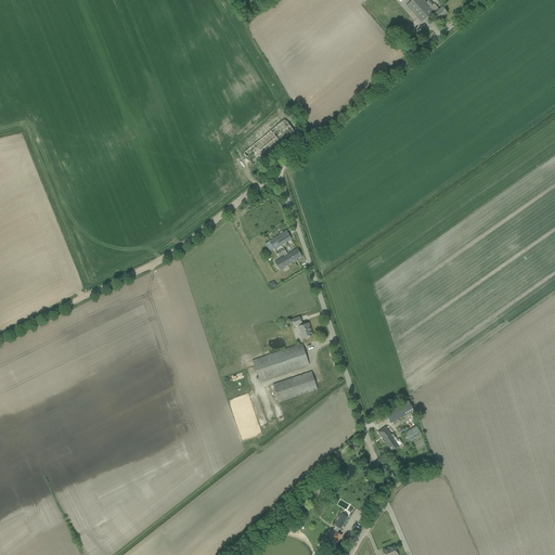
[(412,0),(407,5),(418,18),(422,22),(433,12),(435,14),(436,13),(441,20),(448,14),(441,8),(439,10),(434,4),(430,8),(423,0),(412,0)]
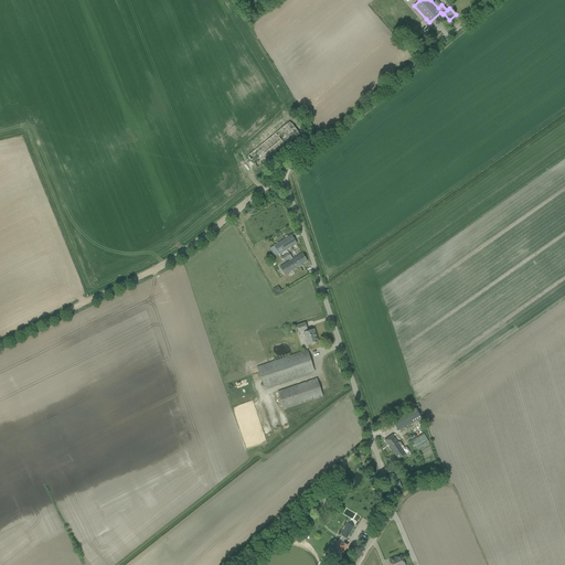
[(247,156),(254,164),(258,169),(300,135),(297,130),(289,121),(247,156)]
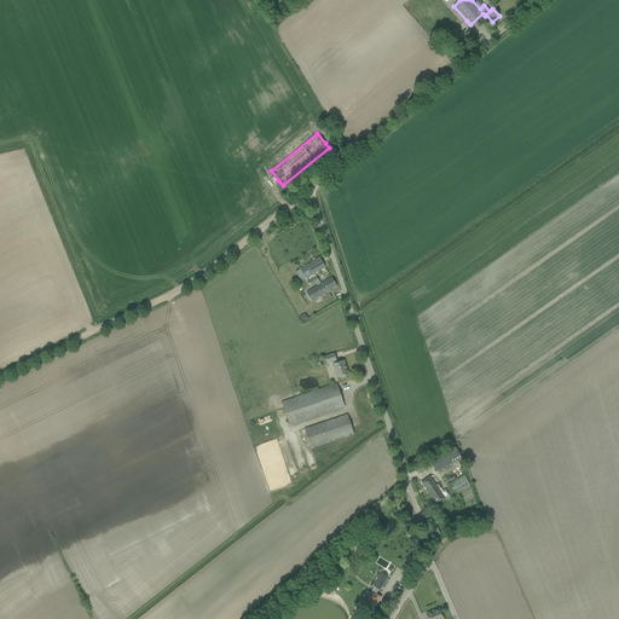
[(266,166),(264,168),(266,173),(270,178),(273,175),(266,166)]
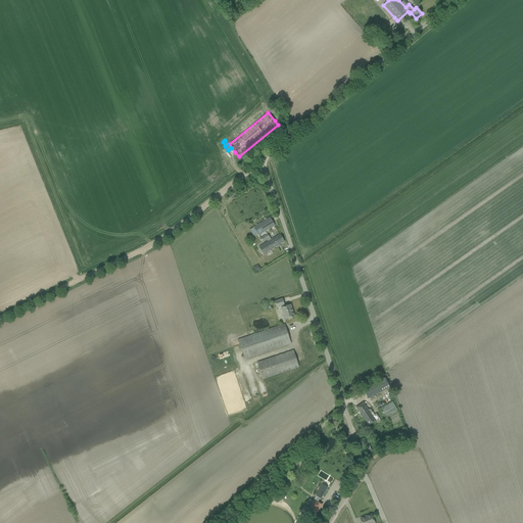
[(258,234),(274,225),(270,218),(254,228),(258,234)]
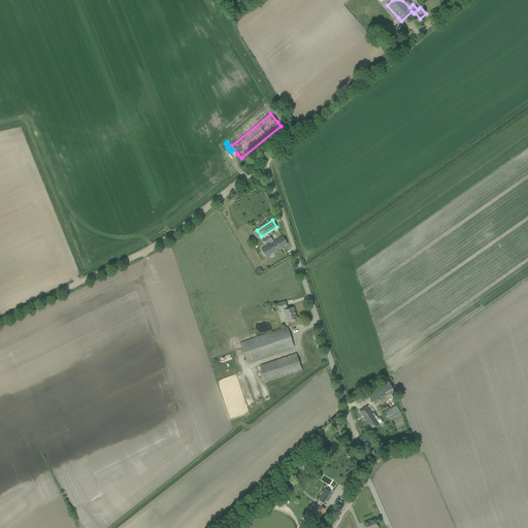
[(270,236),(266,239),(263,240),(265,244),(270,241),(272,243),(262,250),(266,257),(287,244),(283,237),(273,242),(270,236)]
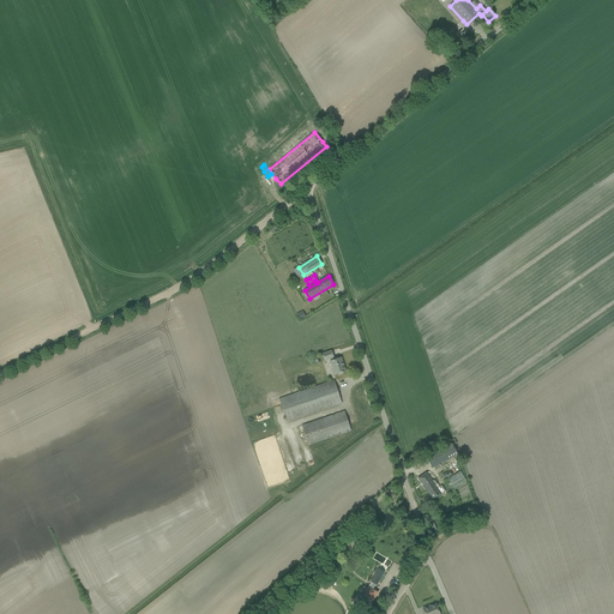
[(331,351),(326,353),(323,354),(325,361),(330,360),(330,361),(330,362),(333,371),(335,371),(336,375),(345,372),(341,357),(335,360),(333,357),(331,351)]
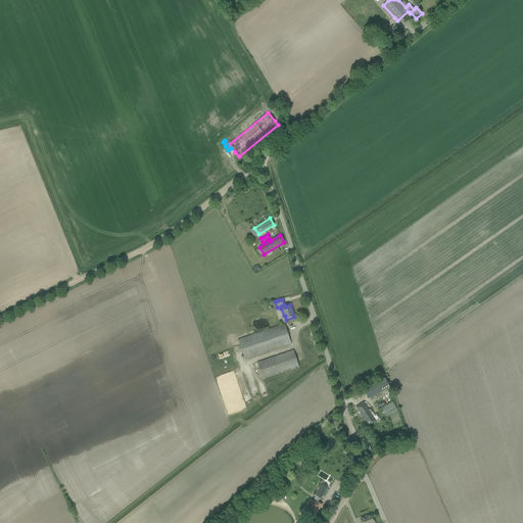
[(284,324),(280,326),(238,340),(244,360),(291,343),(284,324)]
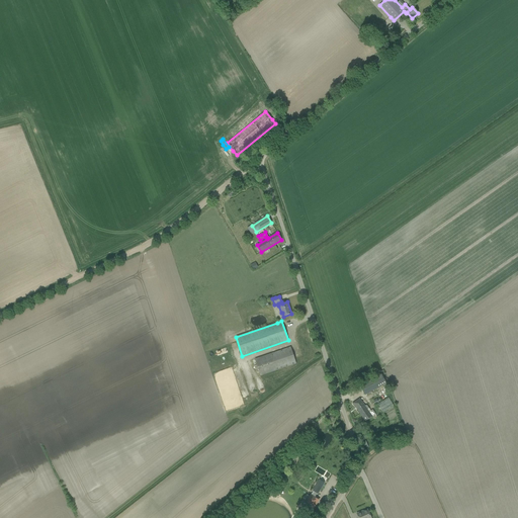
[(290,347),(285,349),(255,359),(260,375),(296,363),(290,347)]
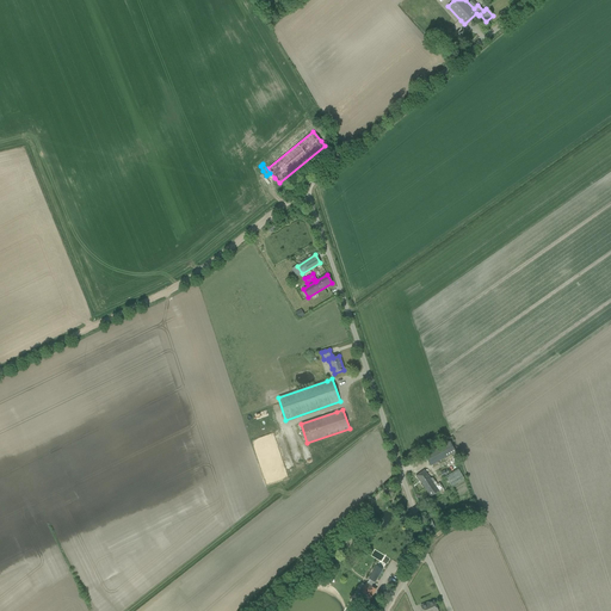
[(450,442),(430,452),(425,456),(430,467),(456,452),(450,442)]
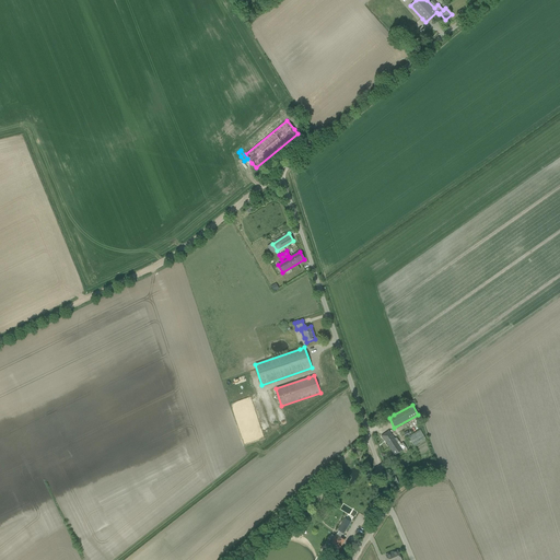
[(409,436),(413,446),(426,439),(420,430),(409,436)]
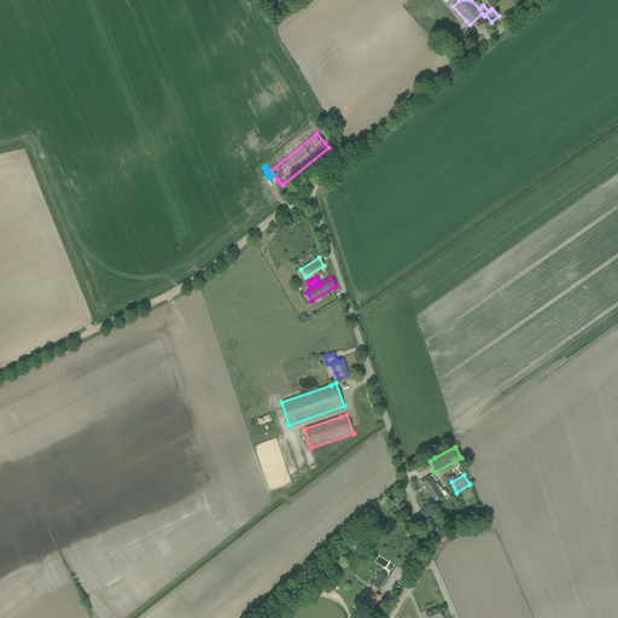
[(421,482),(436,502),(448,494),(444,489),(442,490),(437,484),(435,484),(429,476),(421,482)]
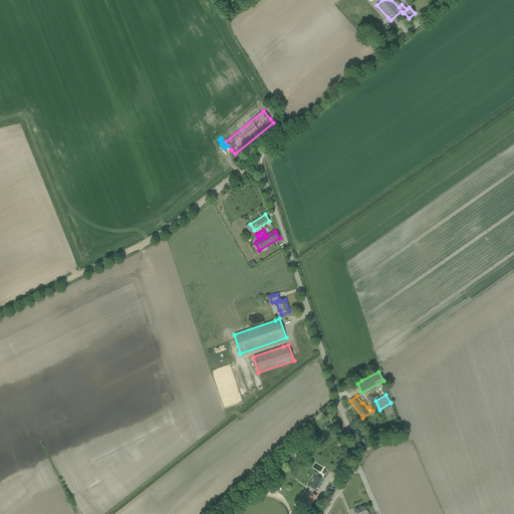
[(281,467),(277,461),(272,466),(276,471),(281,467)]
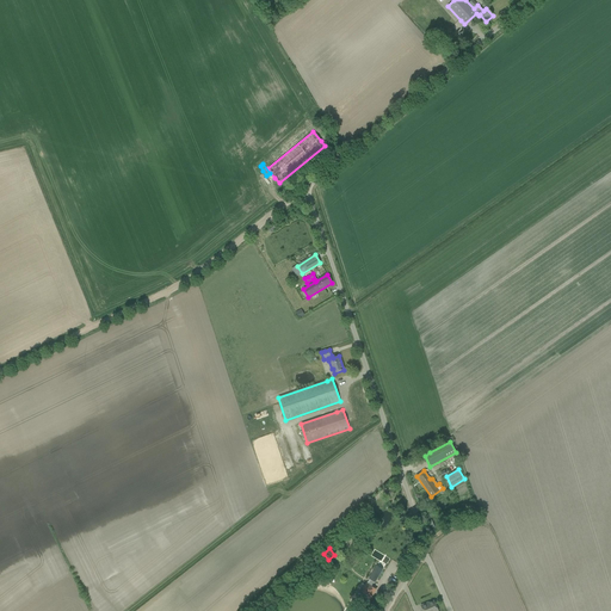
[(376,590),(371,586),(374,582),(375,582),(383,569),(376,566),(369,579),(370,580),(368,585),(366,584),(365,586),(362,584),(358,591),(364,594),(360,599),(366,603),(369,598),(370,598),(376,590)]
